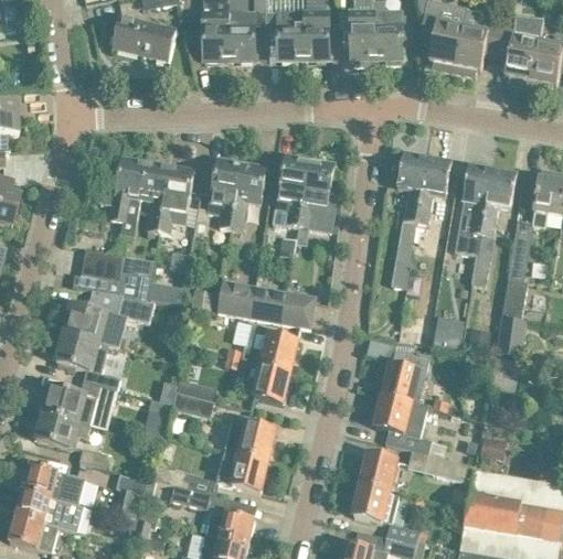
[(0,23),(1,32),(16,30),(11,0),(0,0),(0,23)]
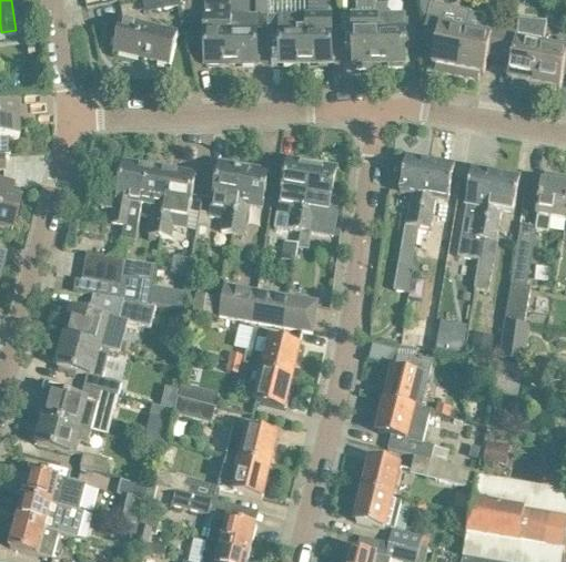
[(202,0),(203,61),(229,60),(229,0),(202,0)]
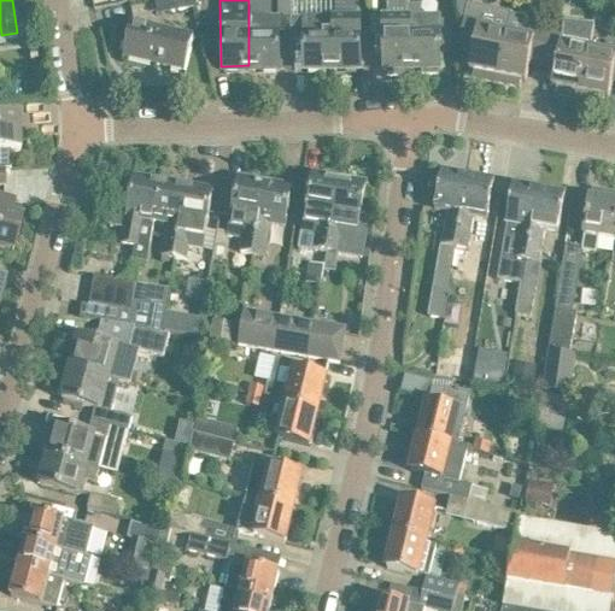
[(270,13),(270,0),(249,0),(249,65),(277,65),(277,27),(288,27),(288,51),(290,51),(290,12),(288,0),(275,0),(276,13),(270,13)]
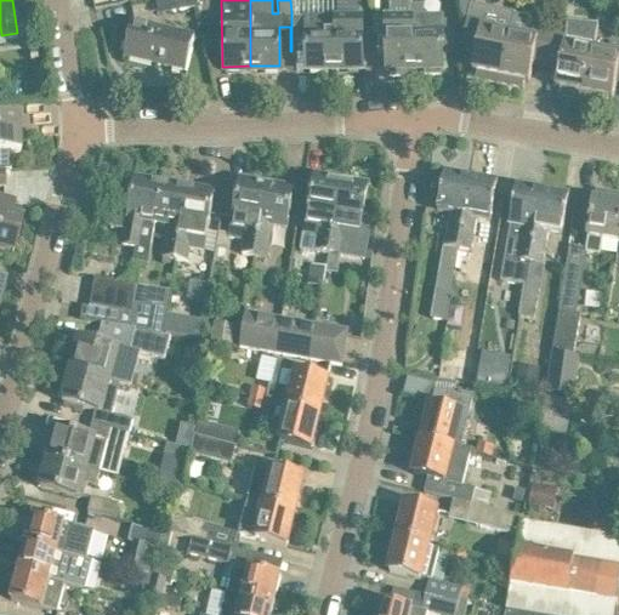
[(356,12),(356,3),(356,0),(330,0),(331,13),(333,66),(361,64),(361,12),(356,12)]
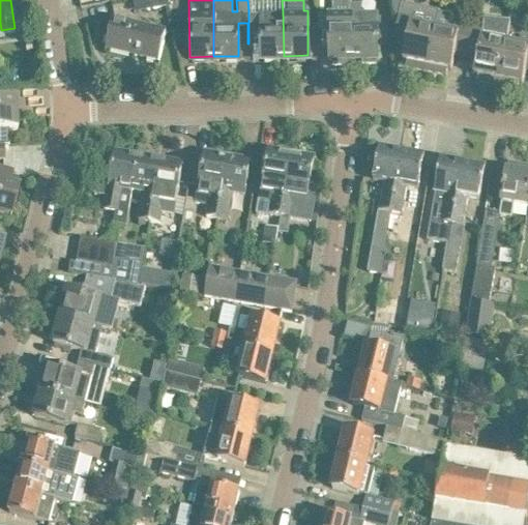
[(327,11),(317,11),(317,26),(327,26),(327,34),(327,55),(329,55),(329,61),(343,61),(343,55),(351,55),(351,9),(347,9),(347,0),(331,0),(331,9),(327,9),(327,11)]
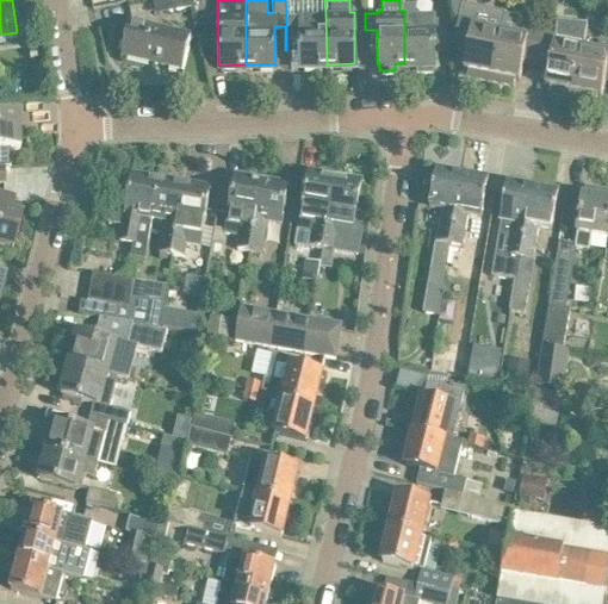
[(415,63),(415,70),(432,70),(430,63),(433,63),(432,26),(433,26),(433,10),(419,10),(419,11),(413,11),(413,0),(399,0),(399,11),(404,11),(404,63),(415,63)]
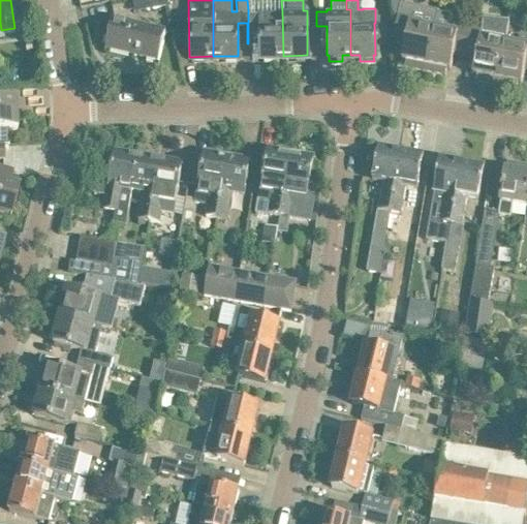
[(403,63),(423,67),(435,6),(403,0),(398,0),(390,0),(392,23),(394,23),(392,35),(403,37),(400,57),(404,57),(403,63)]
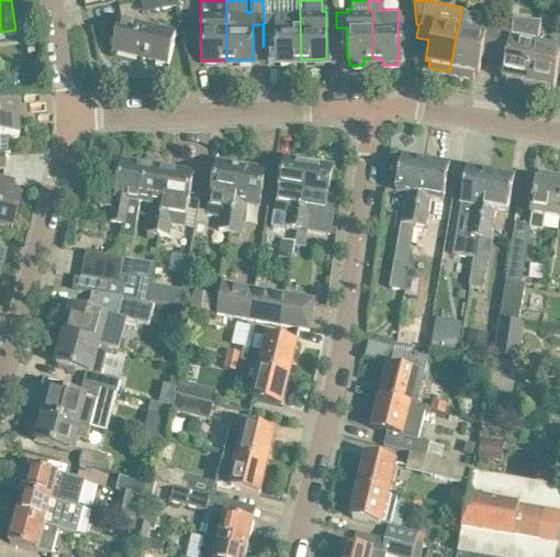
[(481,49),(492,52),(497,25),(474,21),(476,12),(462,10),(463,7),(462,7),(449,71),(471,76),(472,69),(477,70),(481,49)]
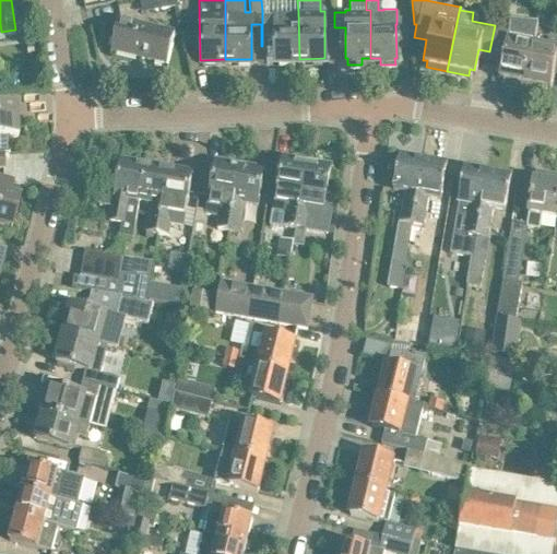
[(273,59),(299,59),(298,12),(273,12),(273,11),(262,11),(262,46),(273,46),(273,59)]
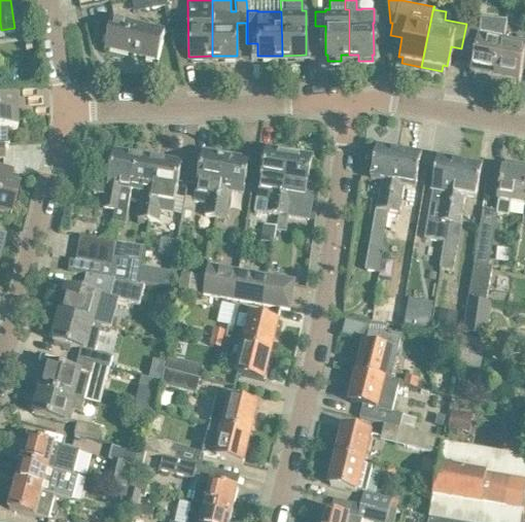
[(466,24),(461,48),(473,50),(471,56),(469,70),(474,71),(471,77),(492,81),(493,75),(500,38),(504,16),(480,14),(478,26),(466,24)]
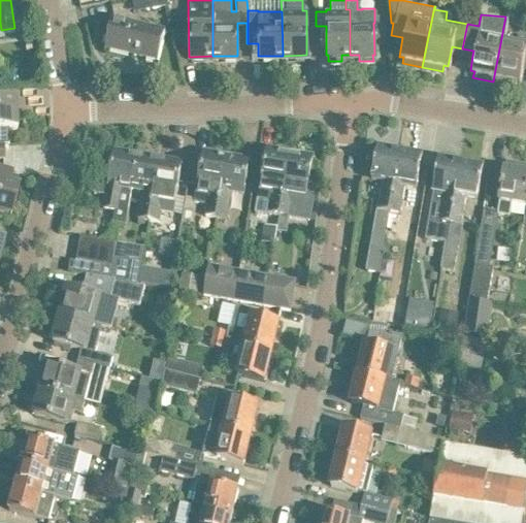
[(156,57),(161,37),(163,28),(110,15),(103,44),(156,57)]
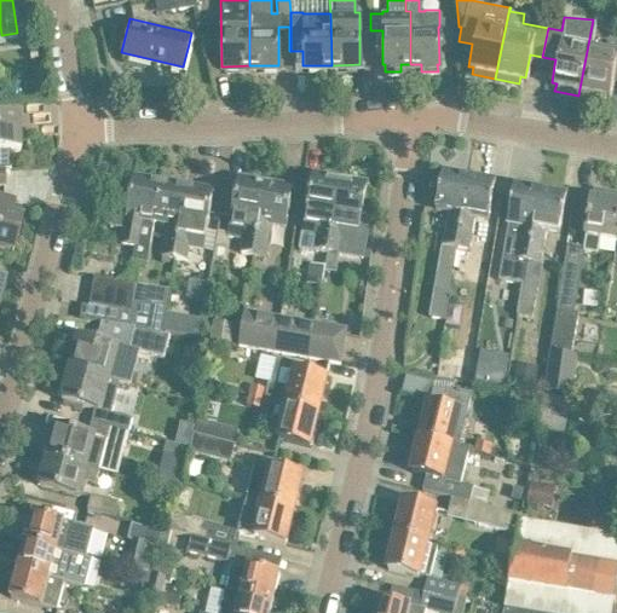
[(580,88),(578,96),(603,99),(604,92),(609,93),(612,71),(616,71),(616,41),(605,39),(604,48),(588,45),(580,88)]
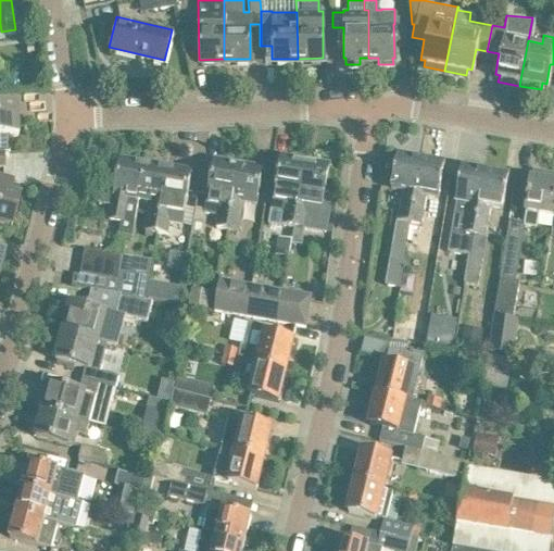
[(0,148),(0,147),(0,133),(7,133),(15,132),(14,102),(0,102),(0,148)]
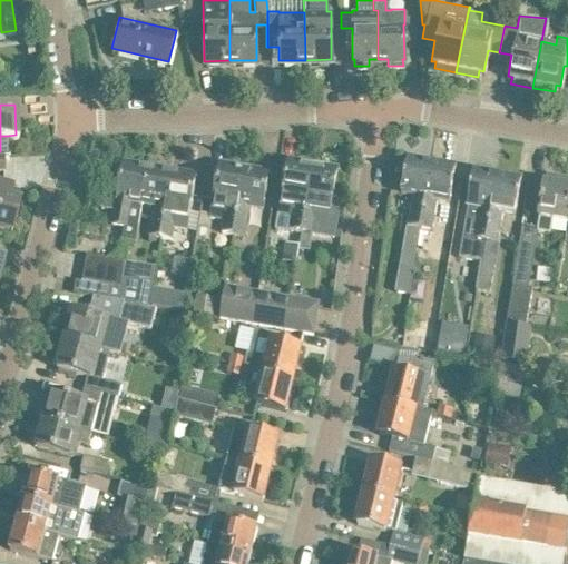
[(411,193),(394,288),(405,290),(409,290),(413,249),(418,225),(430,159),(405,155),(399,190),(411,193)]
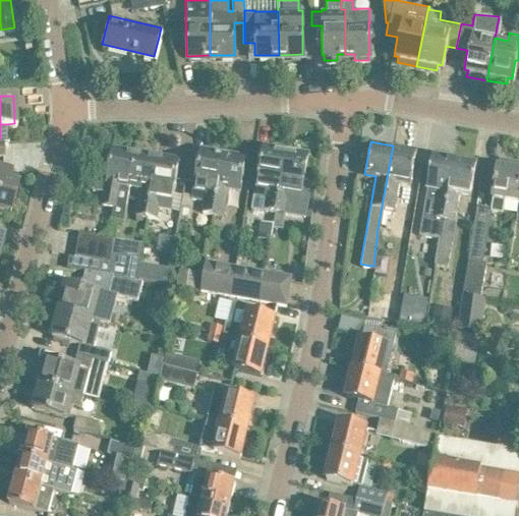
[(253,193),(251,209),(262,210),(274,212),(274,209),(284,149),(263,145),(258,165),(256,177),(253,193)]
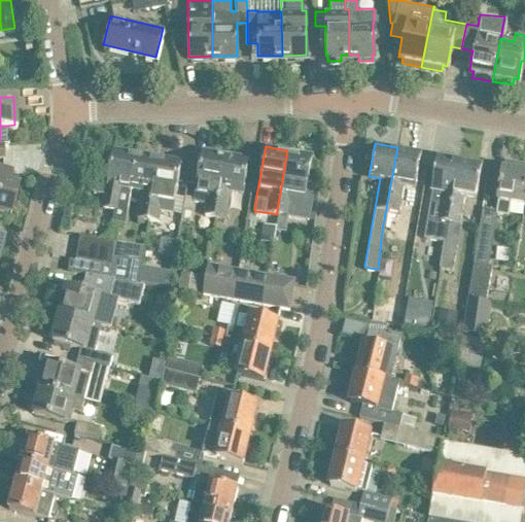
[(397,147),(386,208),(397,209),(398,210),(403,182),(414,184),(416,171),(419,151),(397,147)]
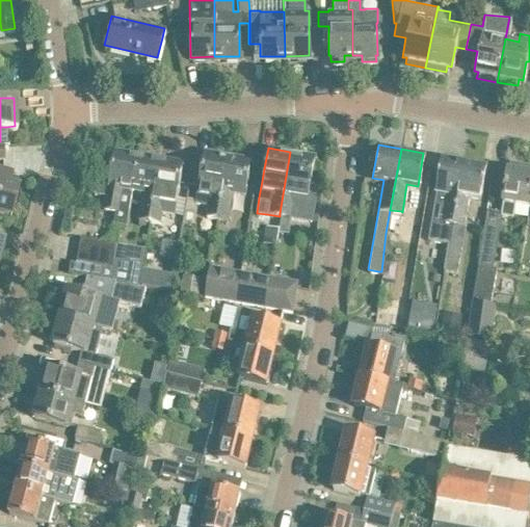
[(106,194),(104,207),(115,209),(113,220),(125,222),(136,154),(113,150),(111,162),(100,160),(94,191),(106,194)]
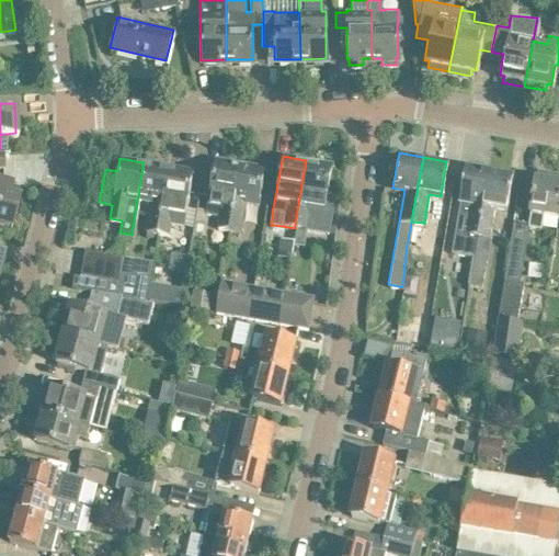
[(215,159),(206,208),(206,213),(218,215),(217,226),(227,228),(239,163),(215,159)]
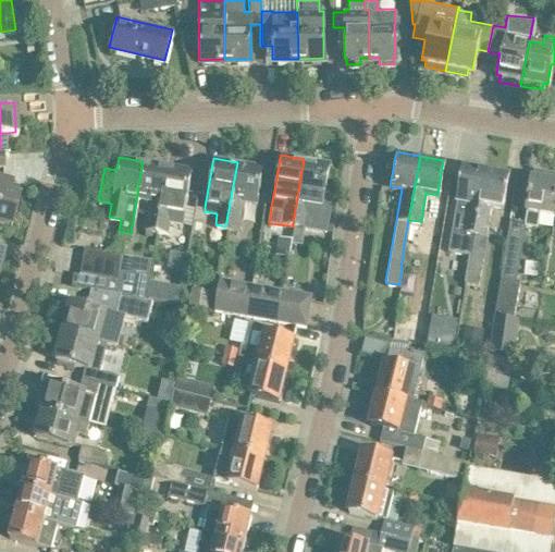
[(304,159),(293,223),(304,225),(324,229),(330,195),(322,194),(328,162),(304,159)]
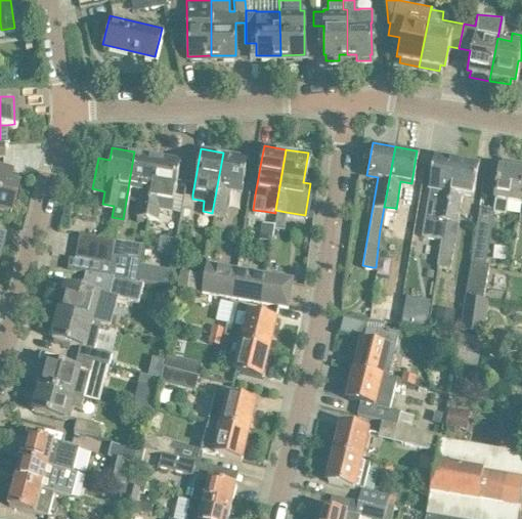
[(129,183),(140,185),(135,214),(145,215),(156,155),(134,152),(123,219),(129,183)]
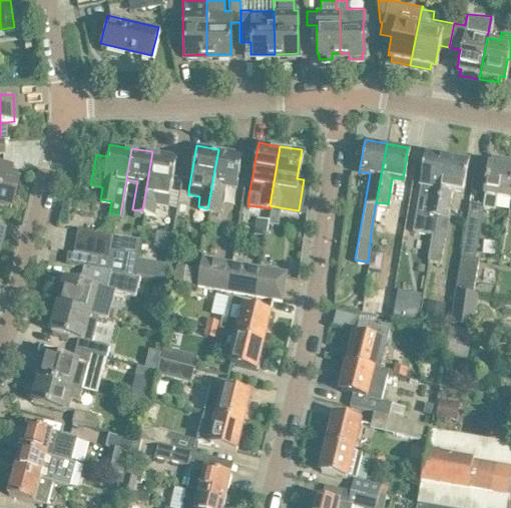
[(239,153),(218,149),(207,208),(217,210),(222,182),(234,184),(239,153)]
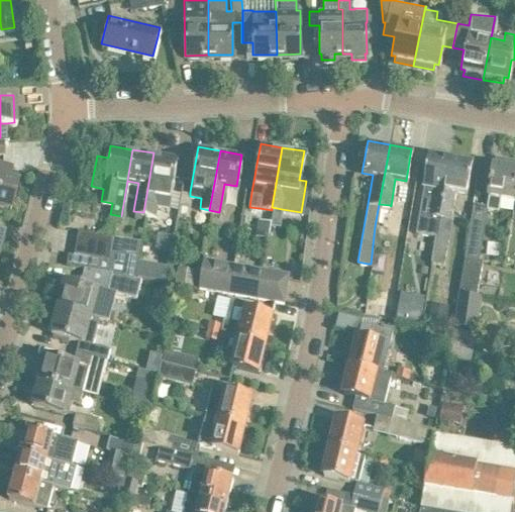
[(423,183),(415,230),(435,234),(438,214),(449,155),(427,150),(424,171),(422,183),(423,183)]
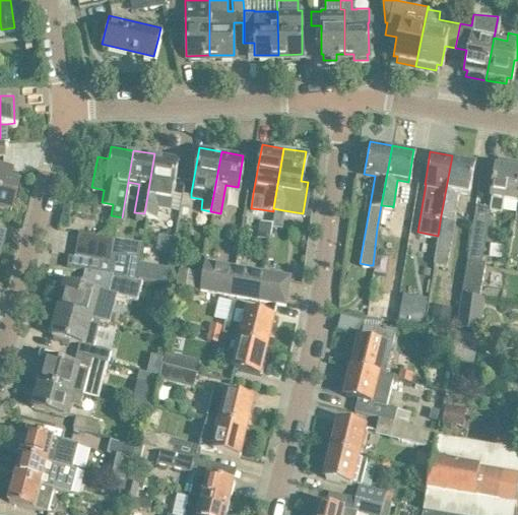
[(144,213),(154,215),(156,205),(169,206),(177,157),(154,153),(144,213)]
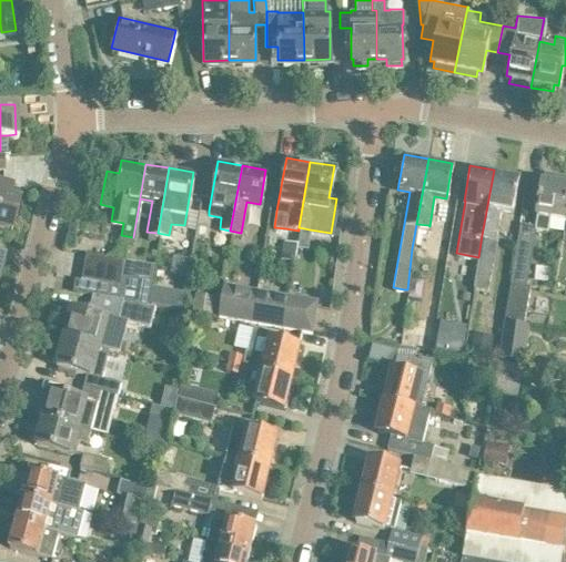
[(494,170),(482,235),(494,237),(499,207),(512,210),(514,196),(517,174),(494,170)]
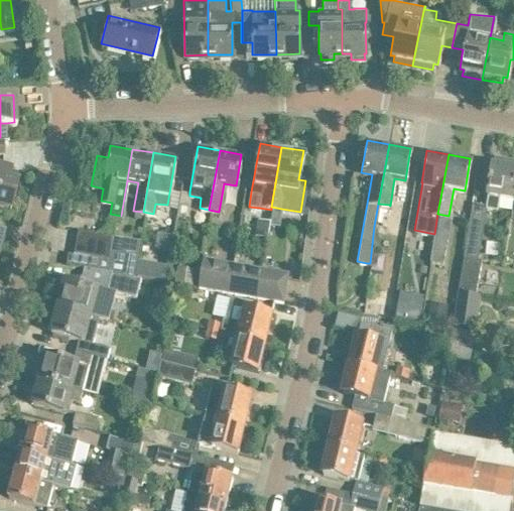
[(498,196),(512,198),(513,185),(513,158),(493,155),(486,194),(487,194),(485,207),(496,209),(498,196)]
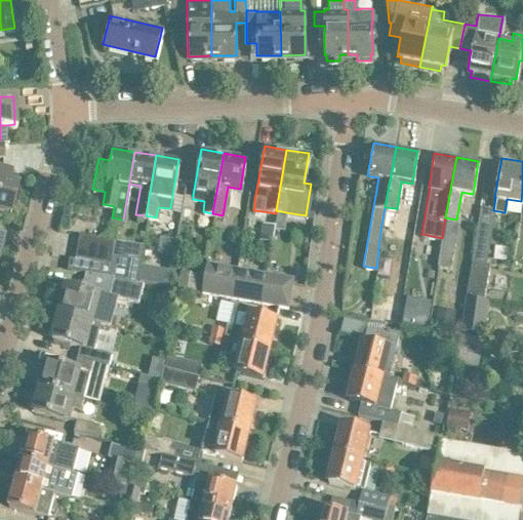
[(0,208),(8,210),(15,183),(4,180),(7,166),(0,164),(0,208)]
